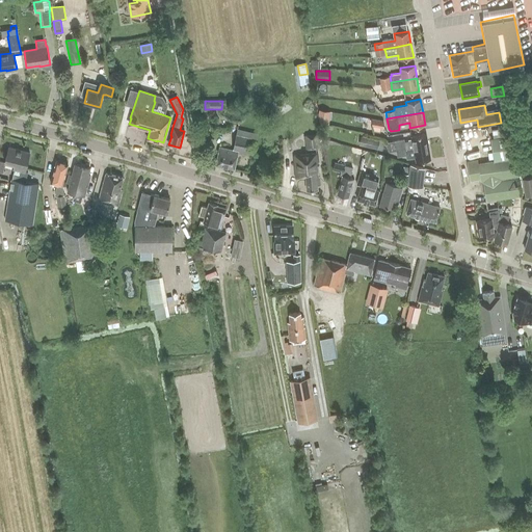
[(384,129),(383,121),(371,118),(372,127),(384,129)]
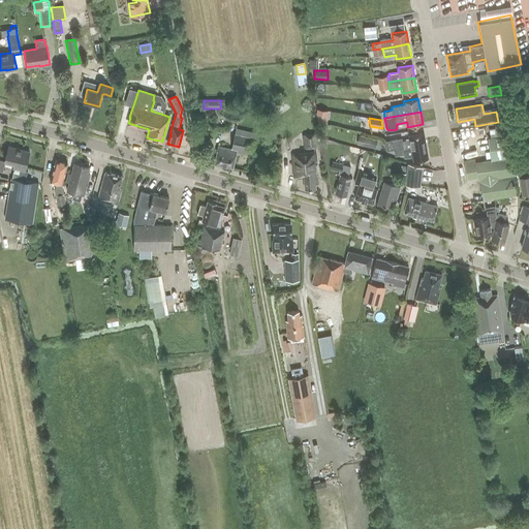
[(489,129),(491,137),(495,136),(506,134),(504,127),(489,129)]
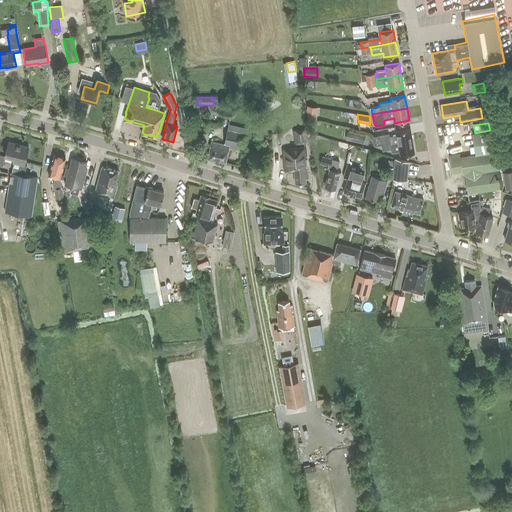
[(243,149),(247,134),(248,128),(229,124),(225,145),(212,142),(208,158),(225,162),(229,146),(243,149)]
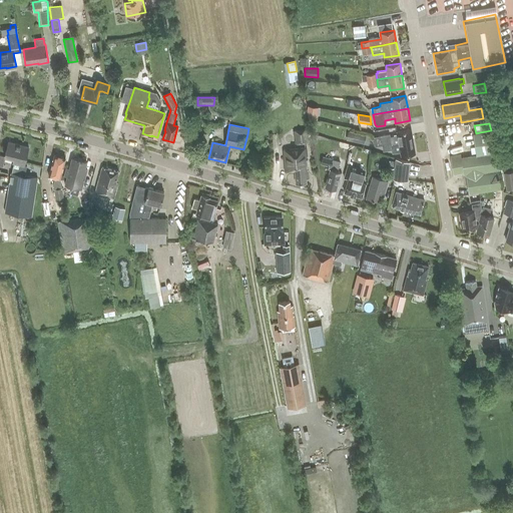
[(397,131),(397,135),(391,136),(390,134),(374,136),(375,146),(382,145),(391,143),(391,145),(413,141),(411,128),(397,131)]
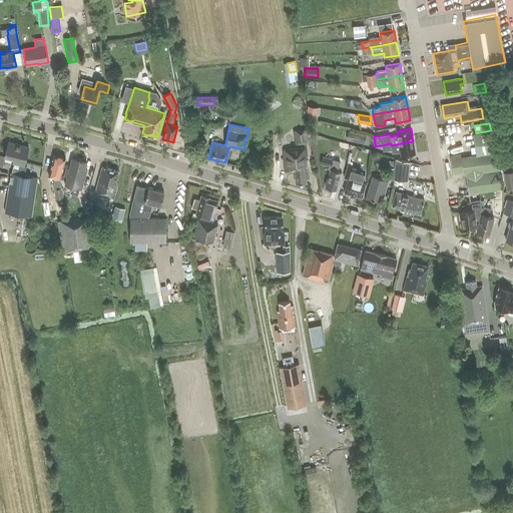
[(296,144),(308,143),(307,130),(295,131),(296,144)]
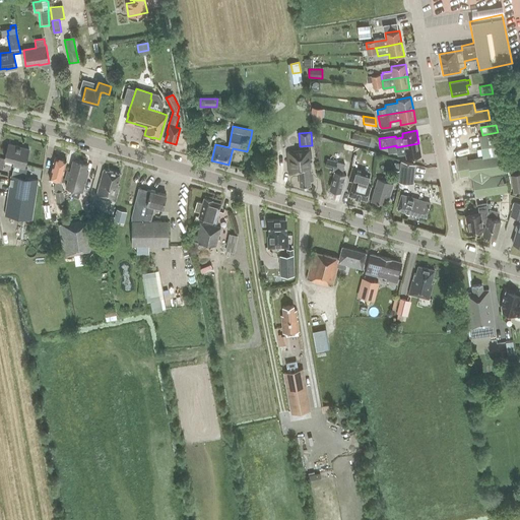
[(472,177),(476,196),(498,192),(500,204),(501,204),(511,202),(509,191),(510,190),(504,153),(501,154),(498,132),(486,134),(482,135),(479,135),(483,156),(467,159),(466,156),(456,158),(459,174),(469,173),(470,177),(472,177)]
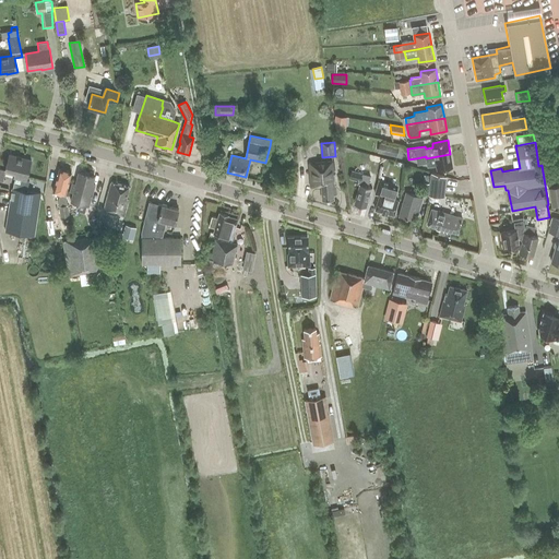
[(383,153),(394,156),(397,147),(385,144),(383,153)]
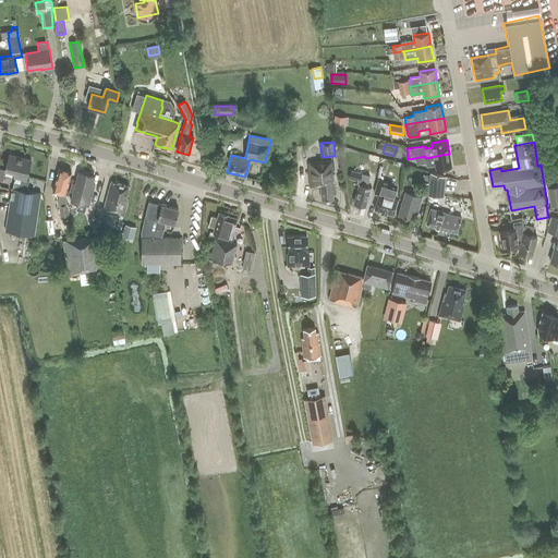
[(451,167),(449,154),(425,158),(425,156),(415,158),(416,164),(426,162),(426,167),(435,166),(436,170),(451,167)]
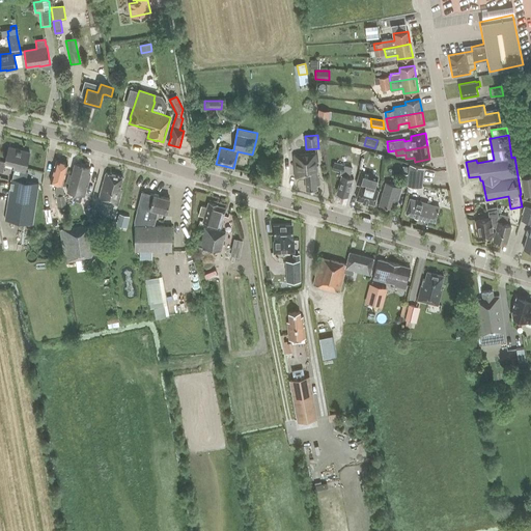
[(32,224),(38,186),(24,183),(26,172),(24,172),(28,154),(7,148),(4,162),(5,163),(14,165),(11,179),(10,179),(4,219),(32,224)]
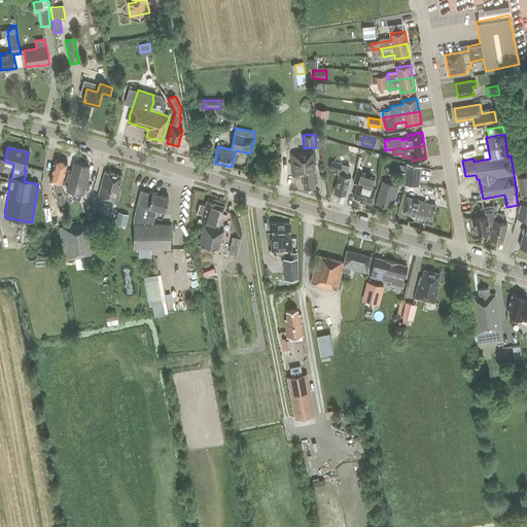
[(314,152),(290,154),(292,177),(303,176),(304,189),(314,188),(314,184),(316,184),(316,175),(315,175),(315,173),(316,173),(314,152)]
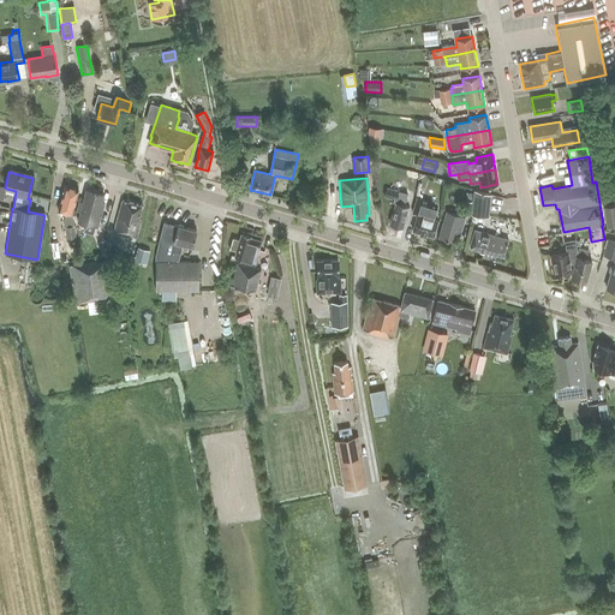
[(77,210),(73,209),(78,191),(73,190),(72,186),(70,186),(66,187),(65,187),(58,212),(66,214),(64,219),(65,227),(66,227),(69,238),(77,237),(75,226),(72,215),(76,215),(77,210)]
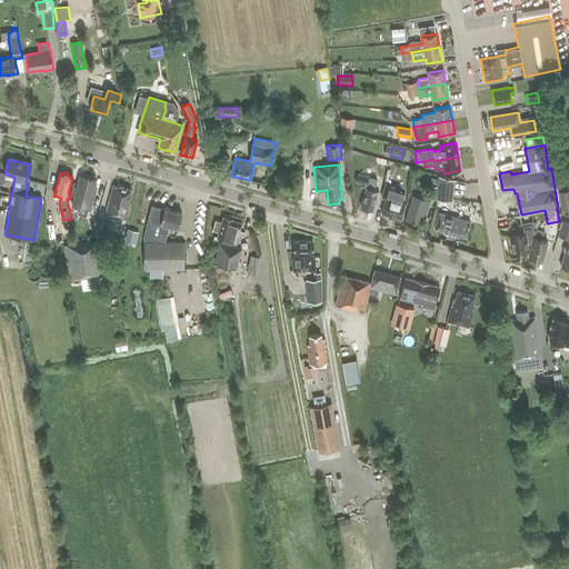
[(377,197),(379,191),(373,190),(377,179),(358,173),(356,181),(365,183),(363,187),(366,188),(360,207),(372,210),(376,198),(377,197)]
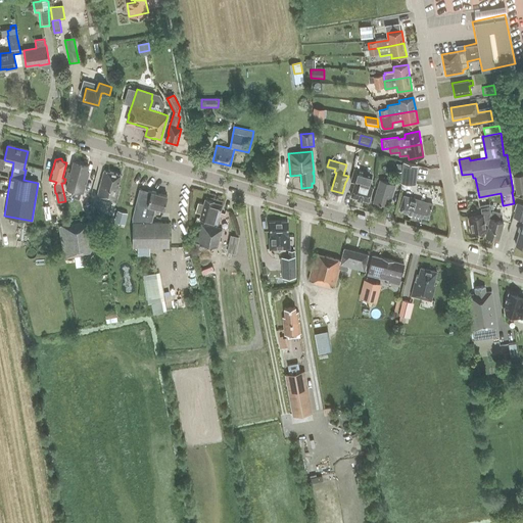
[(66,188),(74,189),(70,197),(80,200),(81,193),(83,194),(88,174),(86,173),(88,165),(74,161),(70,173),(67,172),(66,179),(68,180),(66,188)]
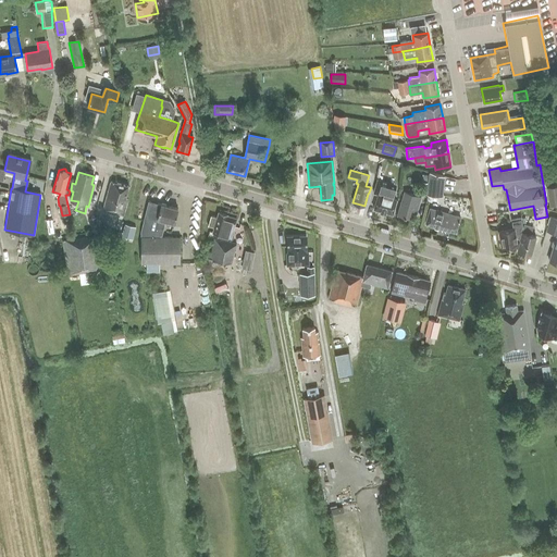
[(443,197),(445,176),(438,174),(430,172),(429,182),(429,194),(429,195),(443,197)]
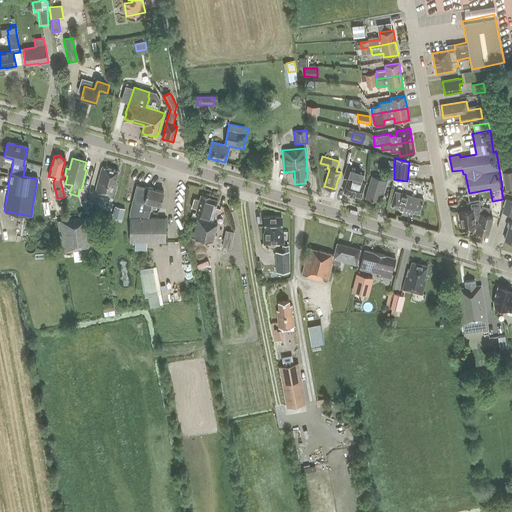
[(115,184),(118,171),(102,167),(95,193),(113,198),(117,185),(115,184)]
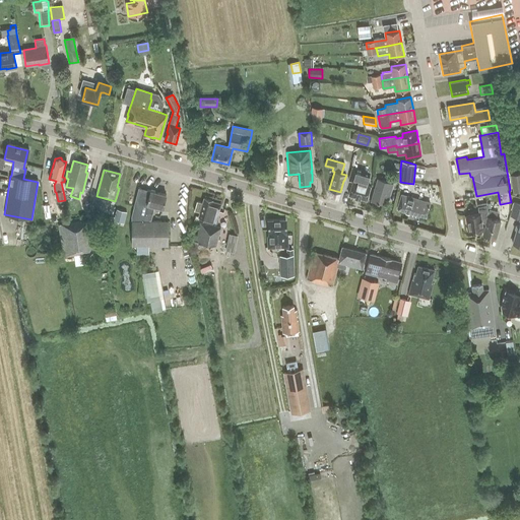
[(366,199),(370,186),(366,185),(369,175),(351,171),(348,180),(353,181),(352,181),(348,194),(366,199)]
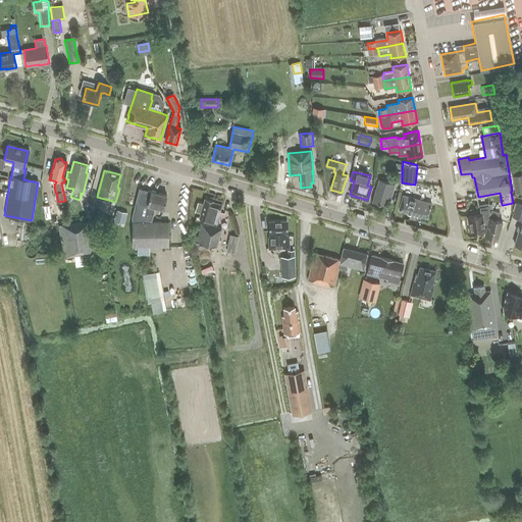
[(521,192),(521,174),(513,176),(515,194),(521,192)]
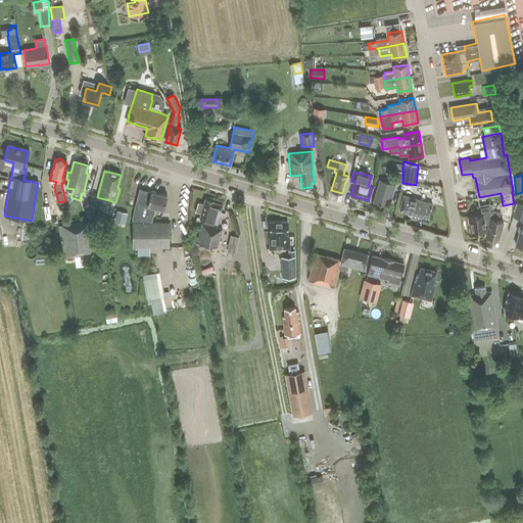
[(391,197),(395,184),(379,180),(373,202),(387,206),(389,196),(391,197)]
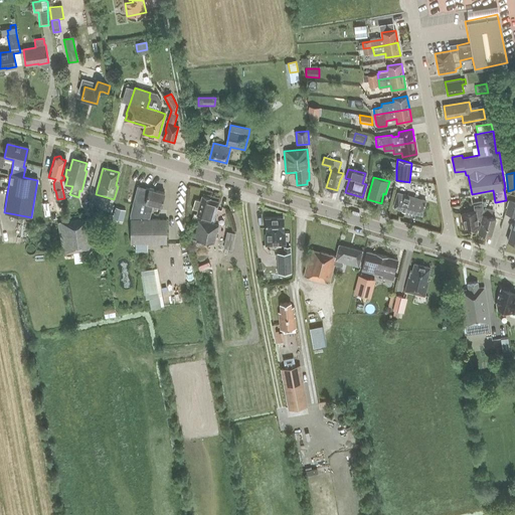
[(132,245),(167,243),(166,218),(149,218),(153,204),(160,206),(164,193),(138,186),(131,212),(132,245)]
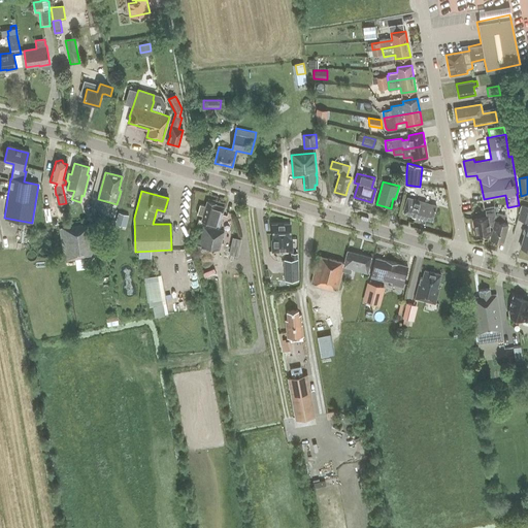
[(432,220),(436,205),(428,203),(429,201),(426,200),(428,195),(422,194),(420,201),(407,197),(403,211),(432,220)]
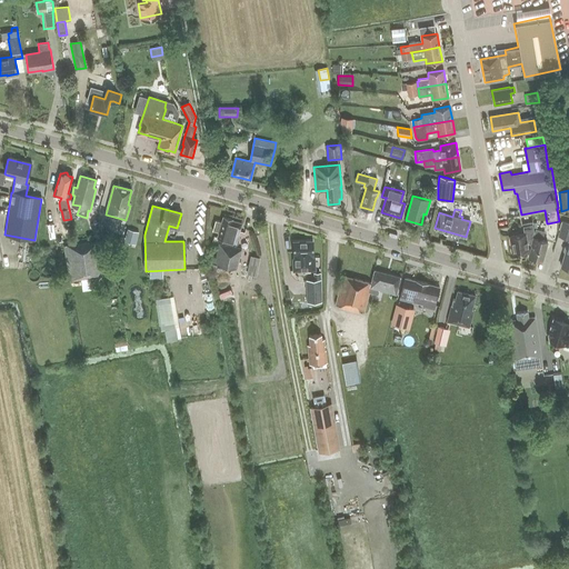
[(237,243),(242,223),(232,221),(232,219),(223,217),(218,238),(237,243)]
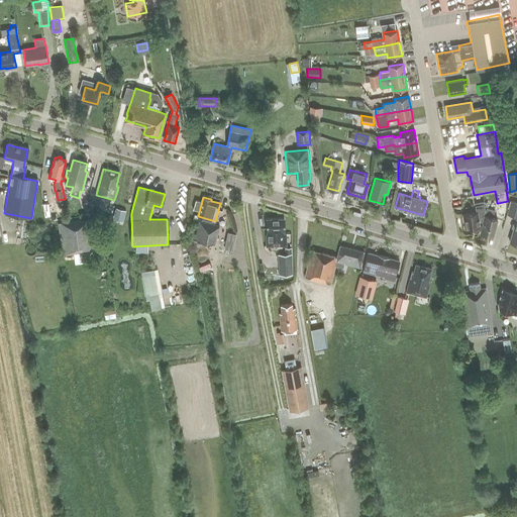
[(94,213),(90,201),(83,203),(86,215),(94,213)]
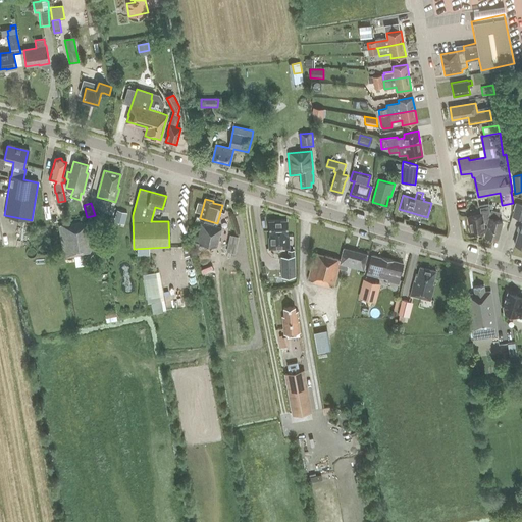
[(521,218),(521,204),(517,203),(513,216),(521,218)]
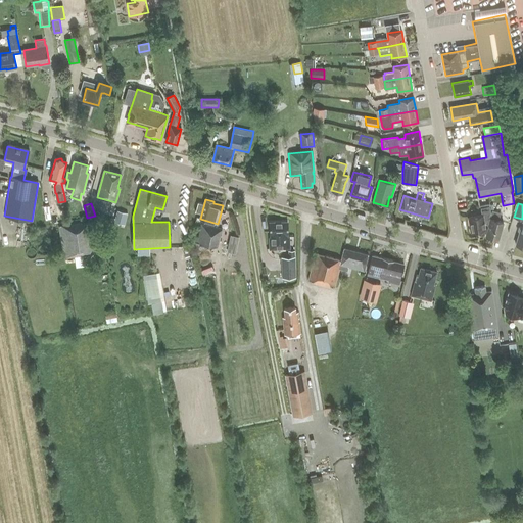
[(123,218),(126,207),(115,204),(112,216),(123,218)]
